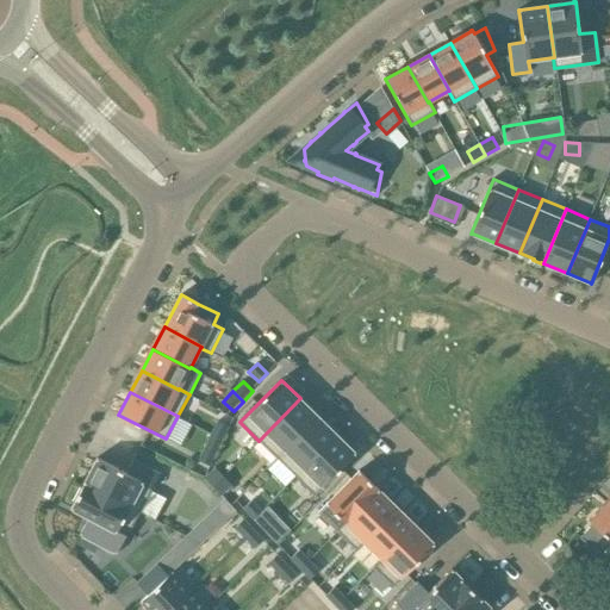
[(318,416),(300,398),(259,441),(277,459),(318,416)]
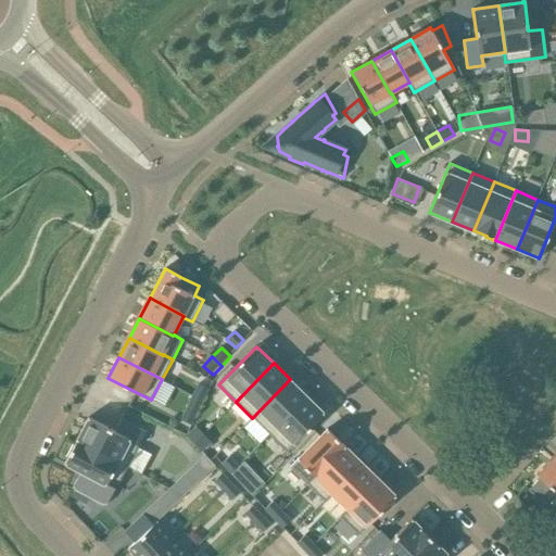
[(307,396),(290,379),(252,418),(269,434),(307,396)]
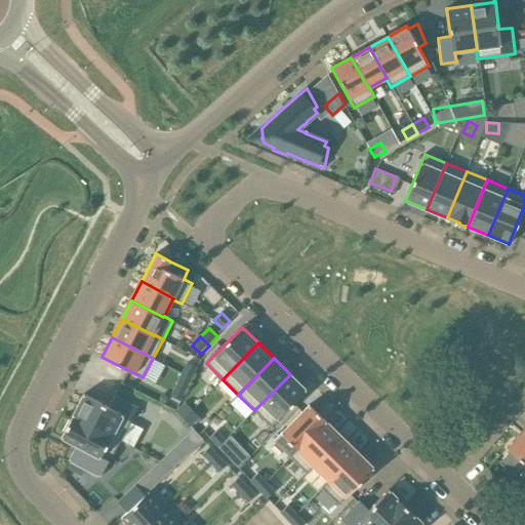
[(187,362),(182,373),(193,379),(198,368),(187,362)]
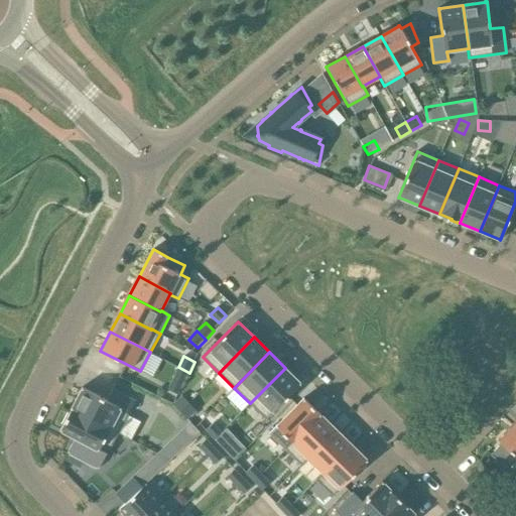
[(189,373),(178,367),(173,378),(184,384),(189,373)]
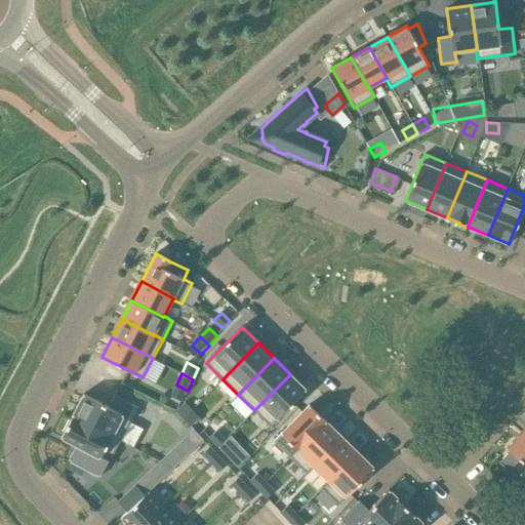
[(307,390),(290,374),(254,410),(271,427),(307,390)]
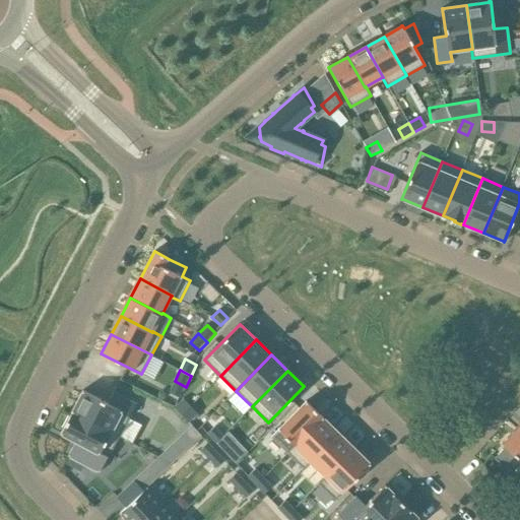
[(82,390),(71,411),(119,437),(136,404),(114,392),(108,403),(82,390)]
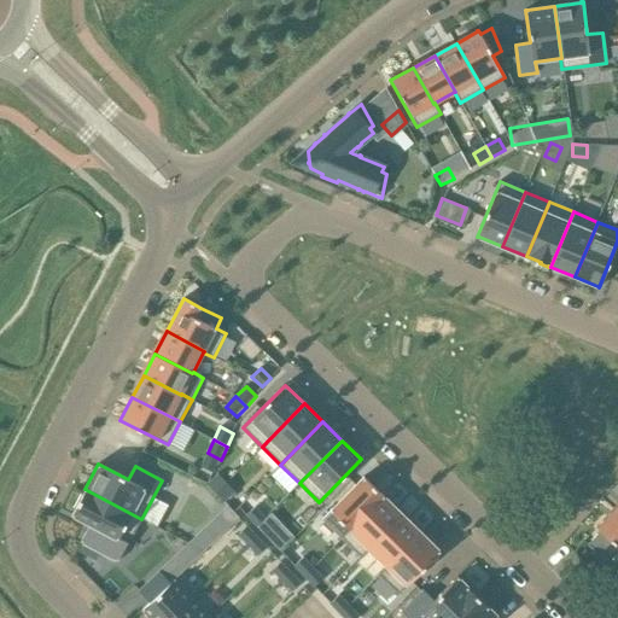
[(216,493),(226,483),(217,473),(208,484),(216,493)]
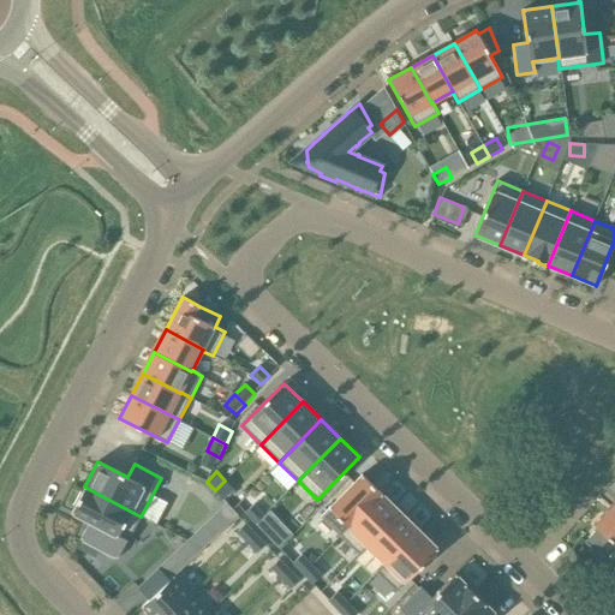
[(340,536),(381,494),(362,475),(321,517),(340,536)]
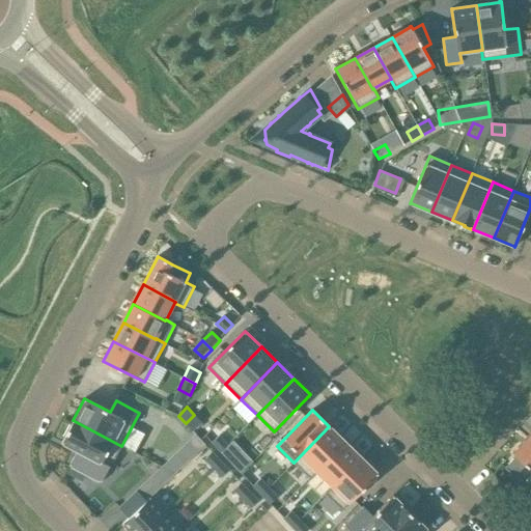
[(201,422),(194,415),(186,423),(193,431),(201,422)]
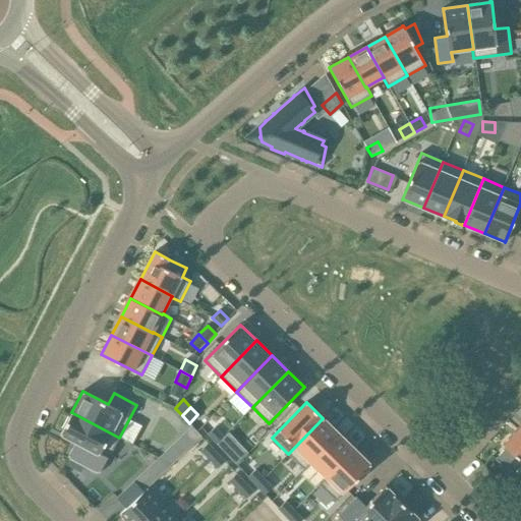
[(119,438),(71,412),(69,416),(62,428),(63,429),(60,435),(75,443),(68,457),(100,473),(107,458),(108,459),(119,438)]
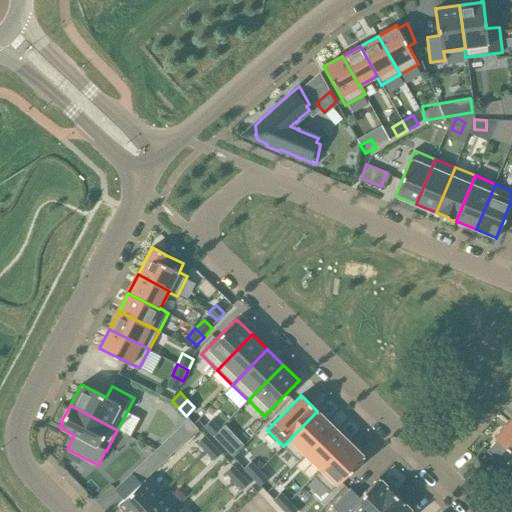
[(333,426),(317,411),(283,446),(299,462),(306,455),(305,454),(333,426)]
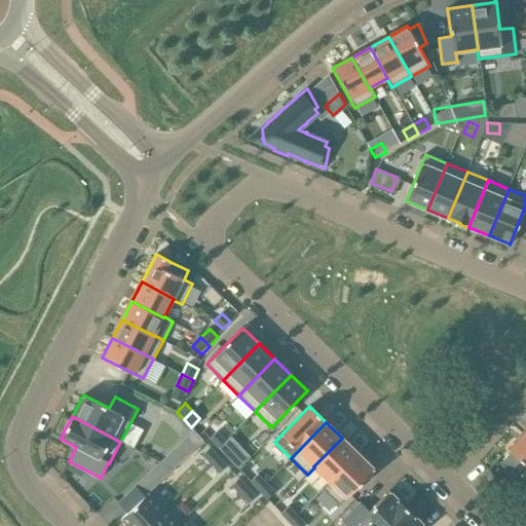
[(217,431),(210,439),(218,448),(226,441),(217,431)]
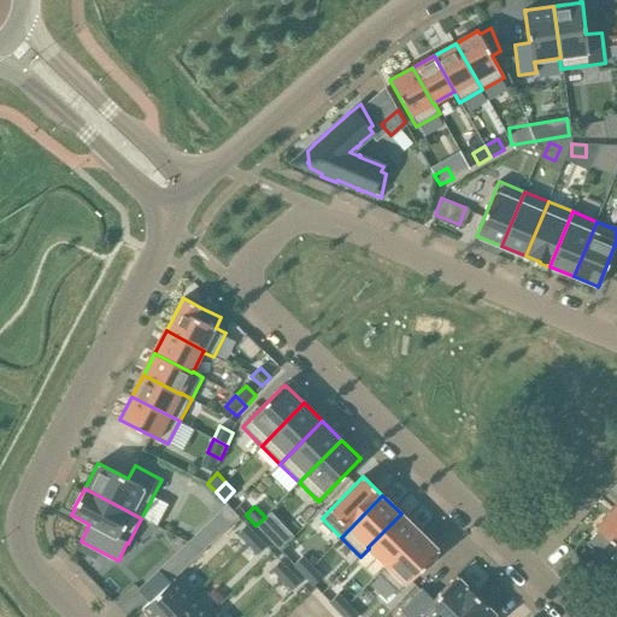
[(616,510),(613,507),(595,527),(599,529),(587,544),(604,559),(616,545),(616,510)]
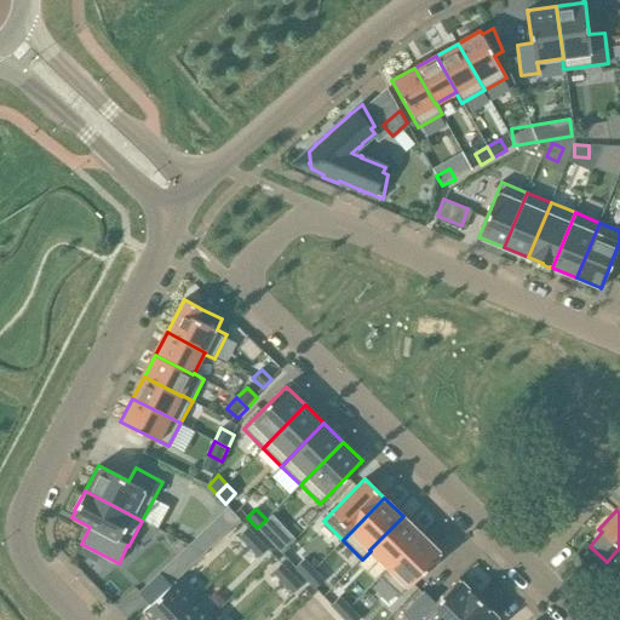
[(267,520),(257,528),(268,538),(281,552),(296,539),(271,514),(267,520)]
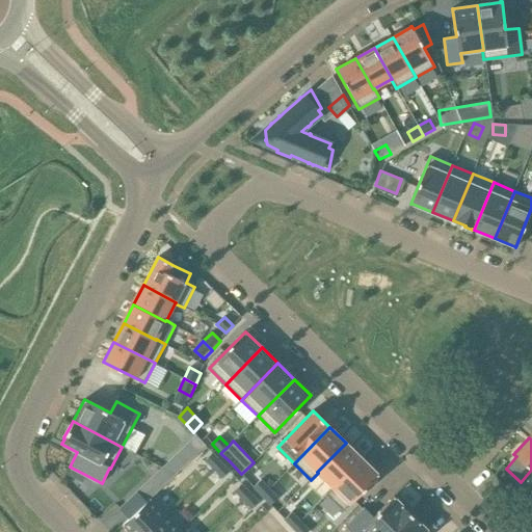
[(362,458),(346,443),(317,472),(318,473),(333,486),(333,487),(362,458)]
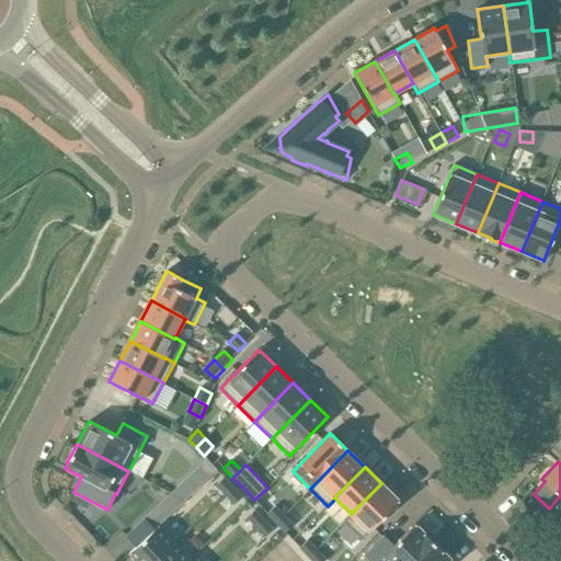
[(224,496),(233,488),(224,478),(215,487),(224,496)]
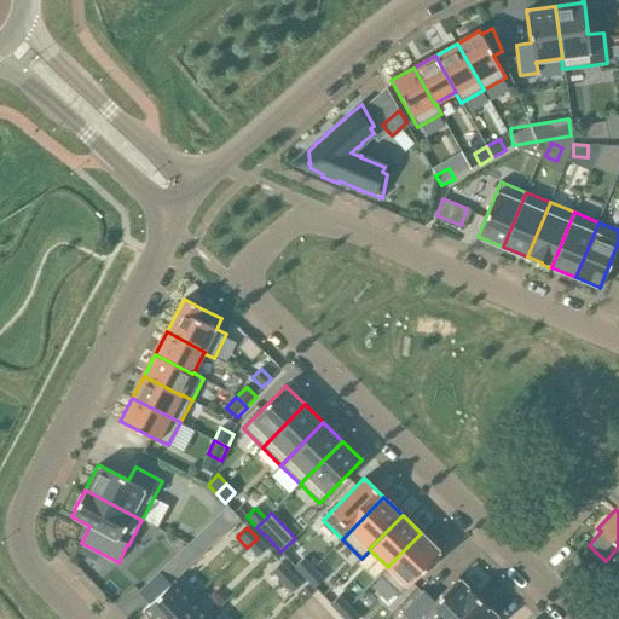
[(387,567),(387,566),(379,574),(399,595),(440,553),(421,533),(387,567)]
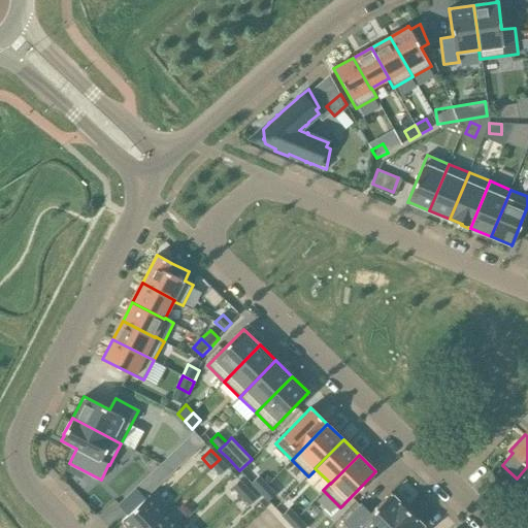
[(228,467),(220,459),(210,467),(219,476),(228,467)]
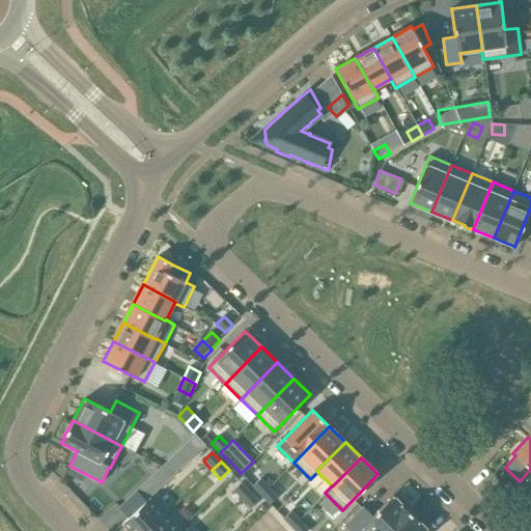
[(261,495),(269,487),(260,479),(253,486),(261,495)]
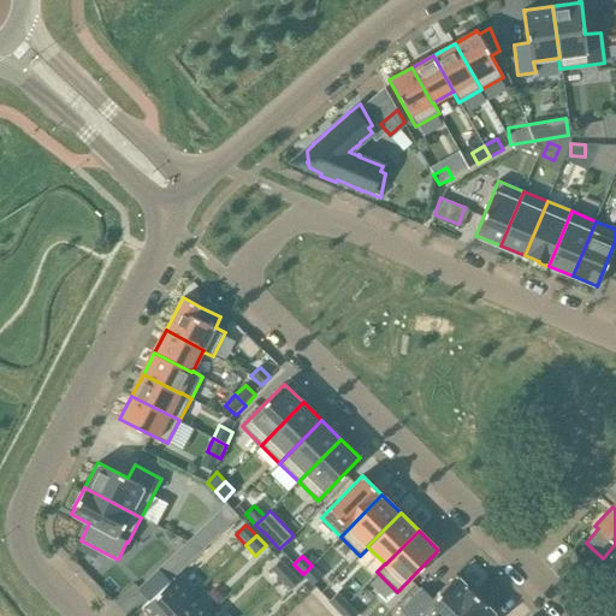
[(279,581),(290,570),(280,561),(270,570),(279,581)]
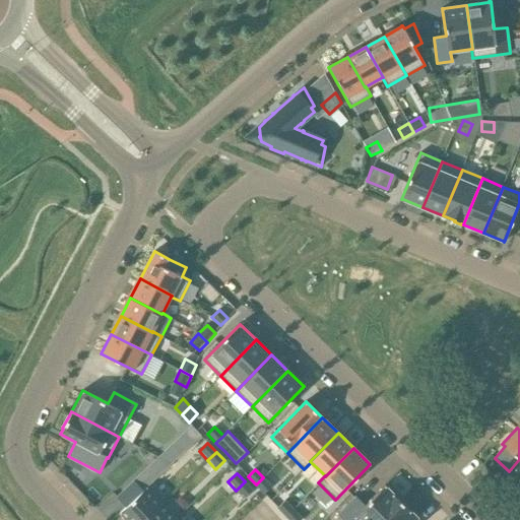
[(272,486),(263,477),(256,484),(264,494),(272,486)]
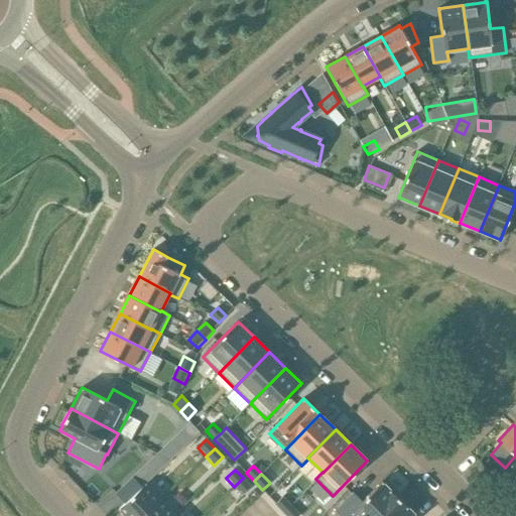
[(125,503),(143,487),(133,477),(116,493),(125,503)]
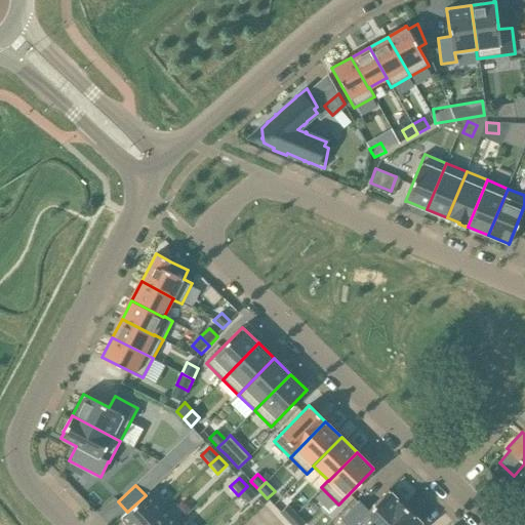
[(255,495),(247,486),(238,495),(247,503),(255,495)]
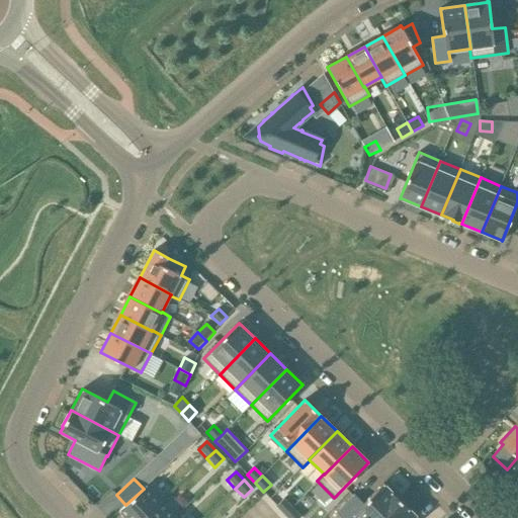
[(342,517),(382,517),(401,500),(383,484),(364,503),(355,494),(337,513),(342,517)]
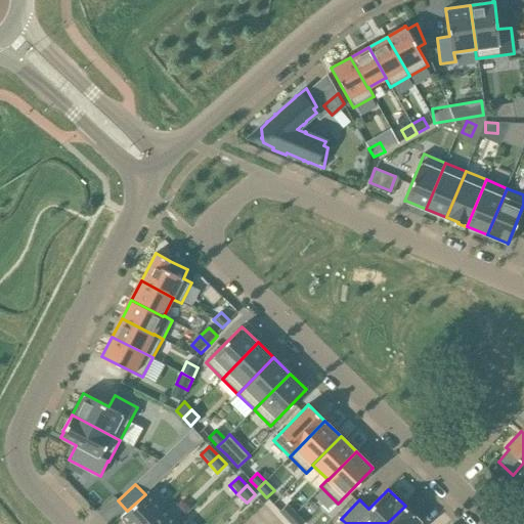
[(125,523),(144,523),(162,508),(147,492),(145,494),(127,511),(120,518),(125,523)]
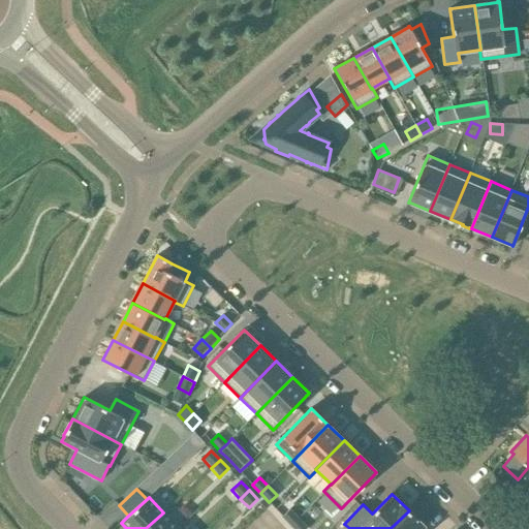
[(291,526),(299,519),(290,509),(282,517),(291,526)]
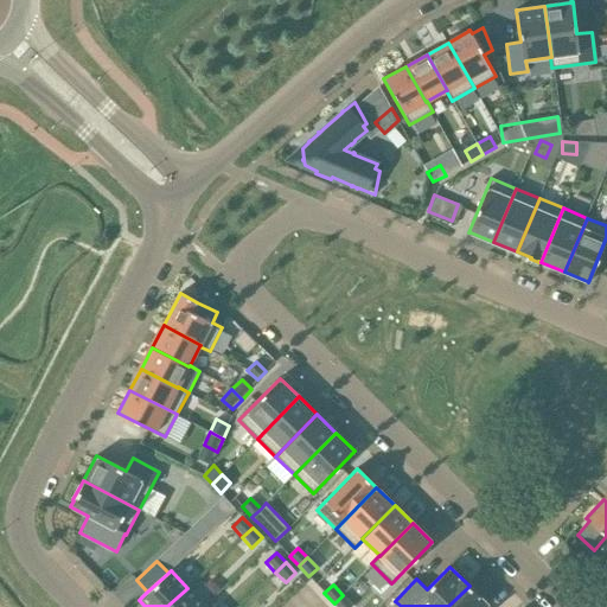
[(487,606),(490,606),(470,586),(448,606),(487,606)]
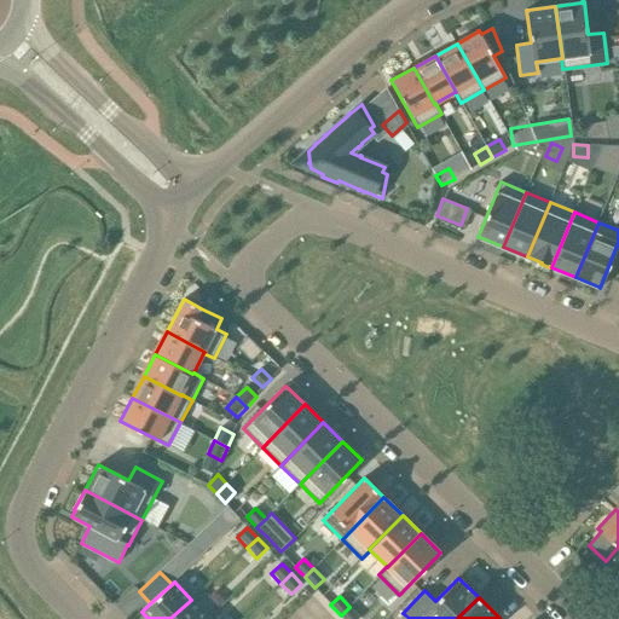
[(207,618),(208,618),(191,600),(171,618),(207,618)]
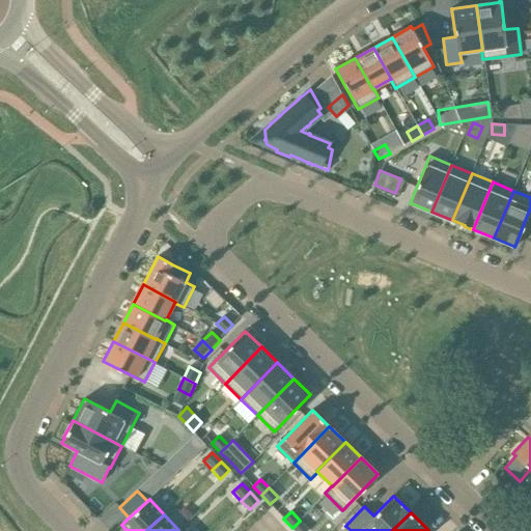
[(306,530),(308,529),(300,521),(292,528),(295,530),(306,530)]
